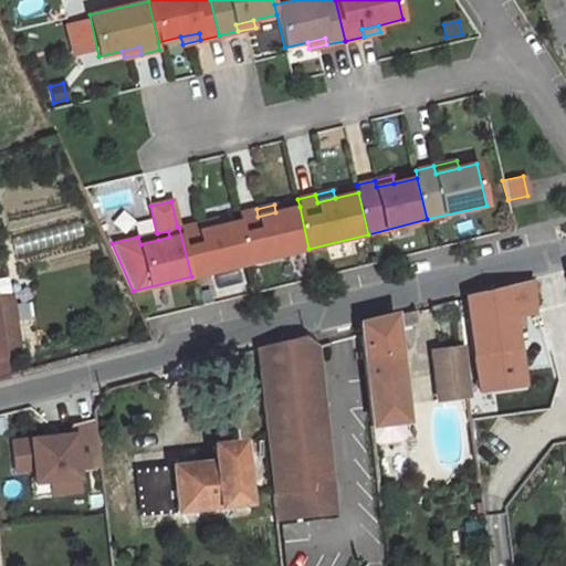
[(257,209),(239,213),(240,221),(250,263),(308,249),(300,207),(275,212),(258,217),(257,209)]
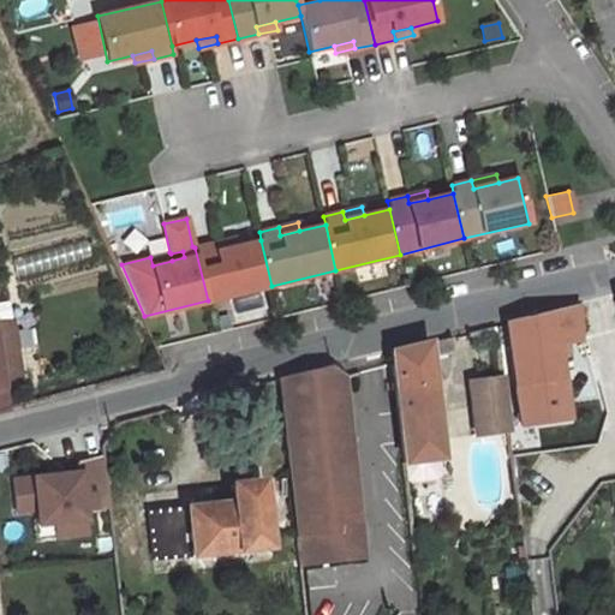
[(234,238),(215,243),(216,251),(236,246),(234,238)]
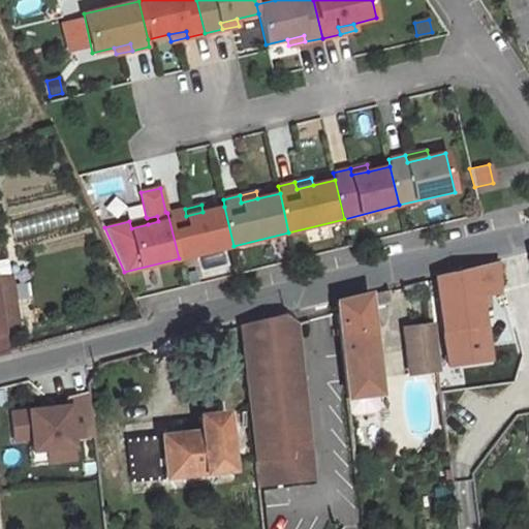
[(185,209),(167,213),(179,258),(234,246),(224,207),(203,212),(186,216),(185,209)]
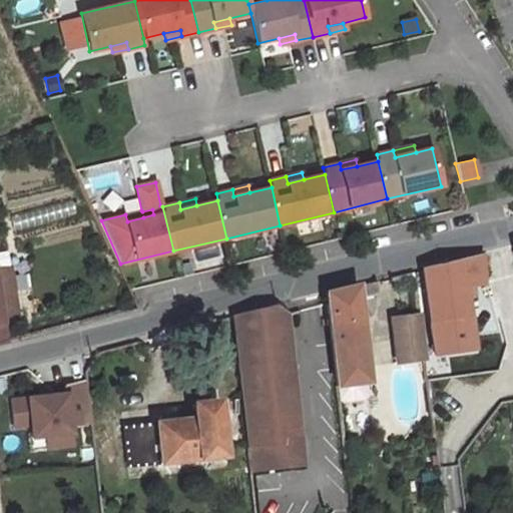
[(141,210),(125,214),(127,221),(143,217),(142,211),(141,210)]
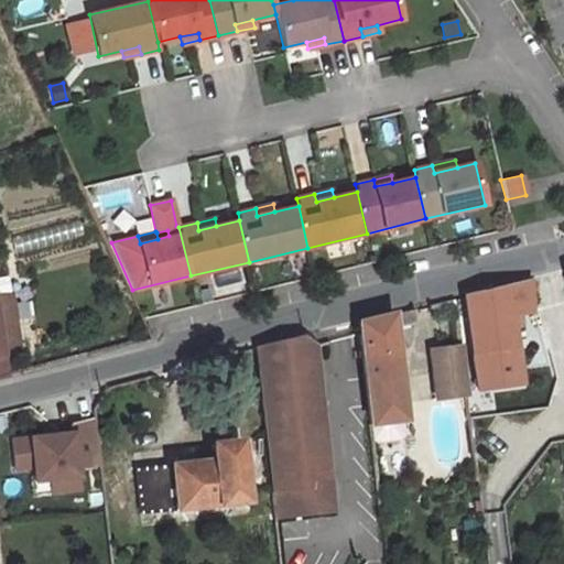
[(531,281),(465,296),(477,389),(521,383),(510,308),(533,305),(531,281)]
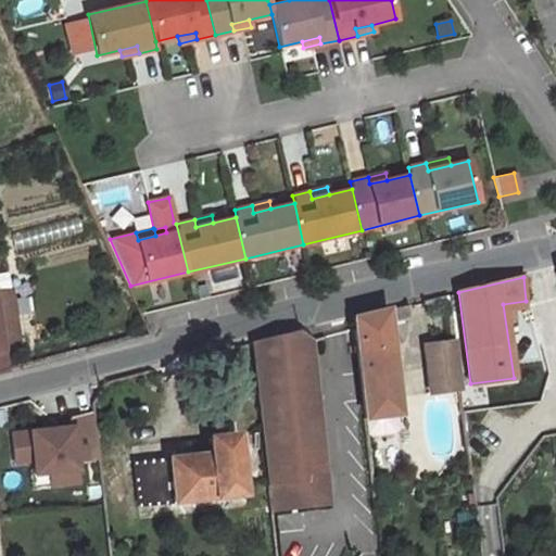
[(11,290),(0,291),(0,343),(19,341),(11,290)]
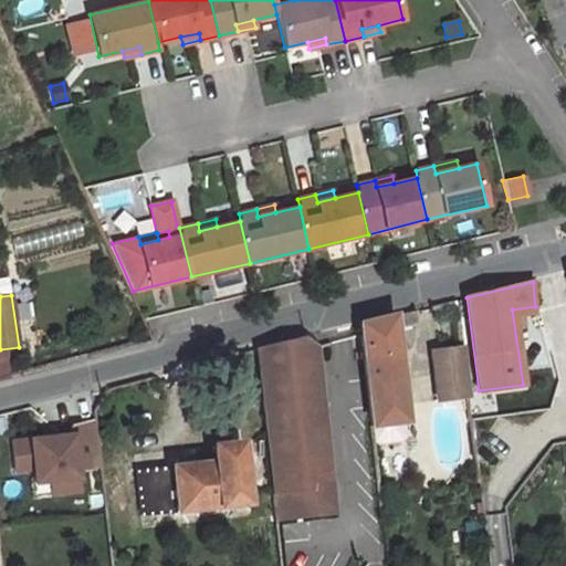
[(457,312),(456,301),(433,306),(436,316),(457,312)]
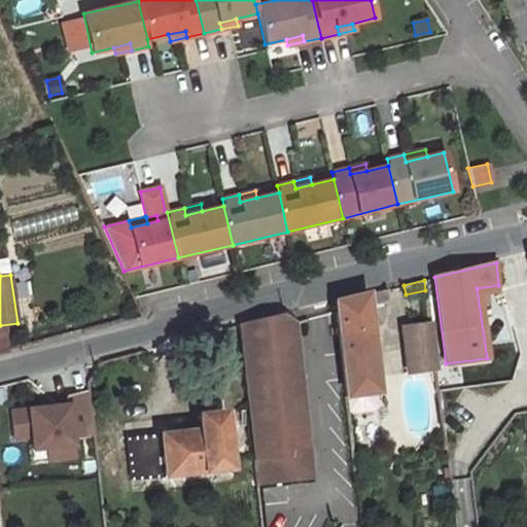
[(384,289),(335,302),(346,396),(375,392),(377,392),(366,305),(387,300),(384,289)]
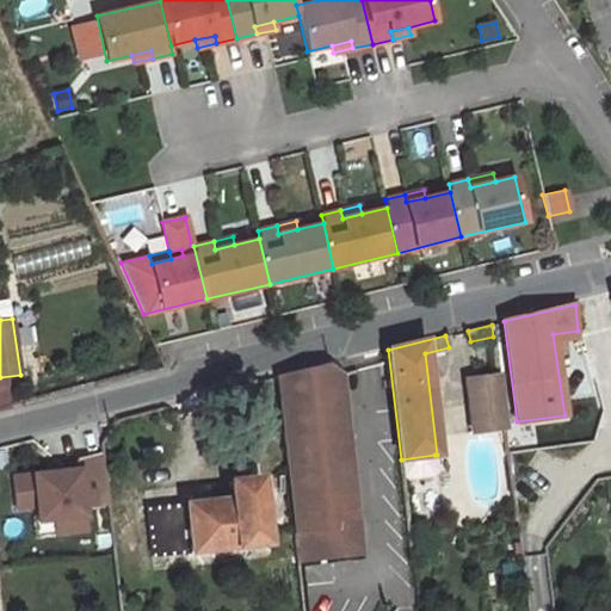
[(359,555),(340,374),(332,368),(329,364),(277,377),(298,561),(359,555)]
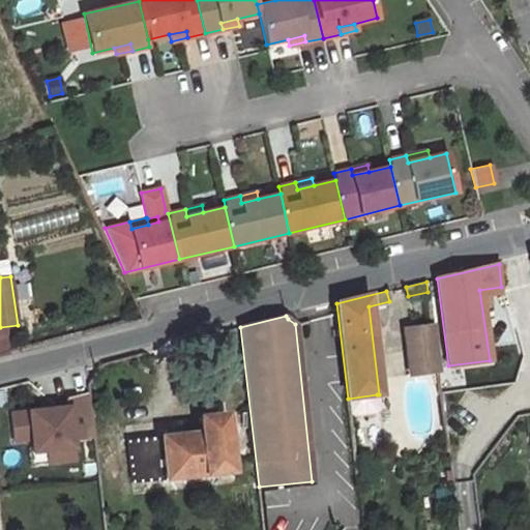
[(438,371),(433,326),(404,329),(410,374),(438,371)]
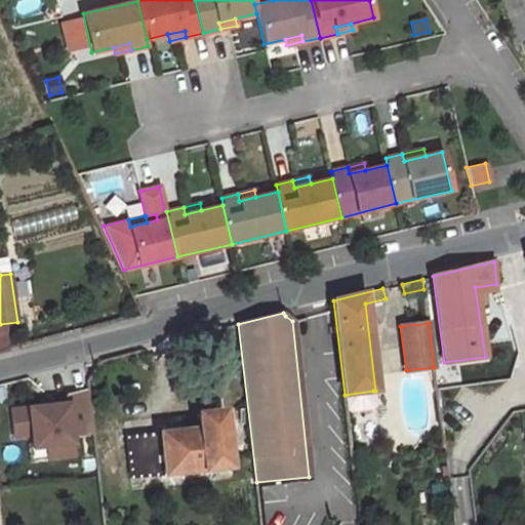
[(444,362),(436,363),(439,388),(488,380),(485,357),(444,362)]
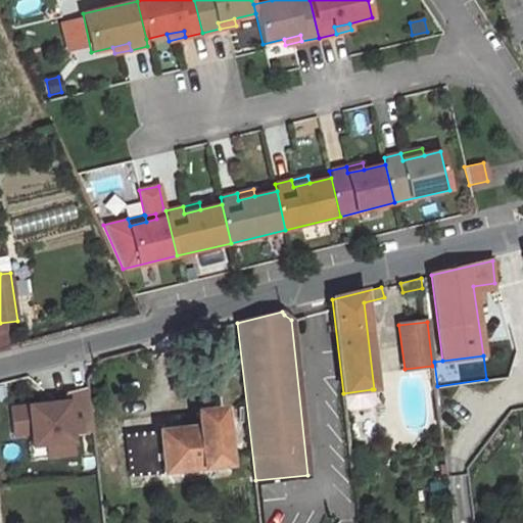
[(92,431),(88,389),(66,393),(67,401),(53,403),(11,409),(14,435),(32,433),(33,444),(33,445),(46,444),(48,457),(75,454),(72,433),(92,431)]
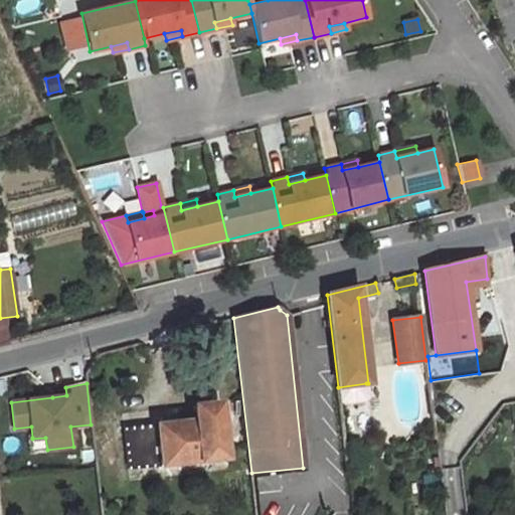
[(366,383),(338,387),(339,400),(344,404),(364,401),(368,396),(366,383)]
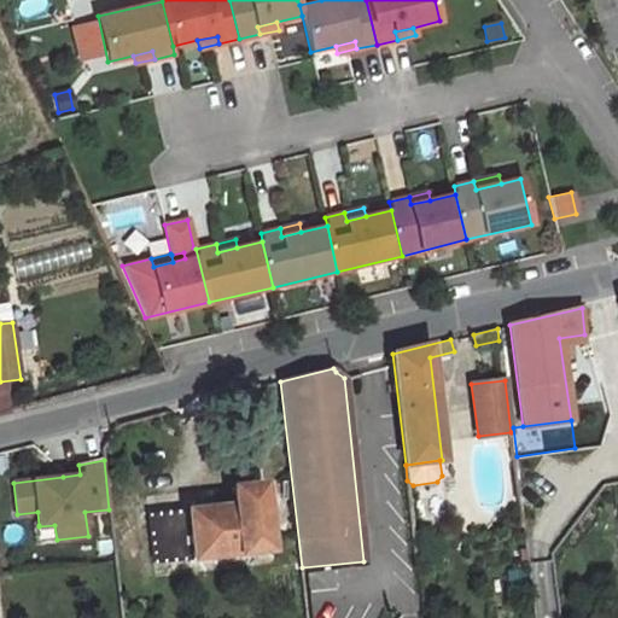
[(80,474),(79,465),(62,470),(63,477),(80,474)]
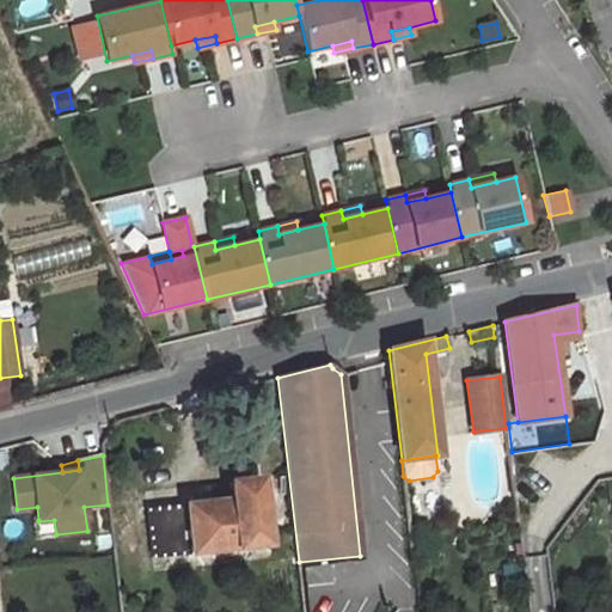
[(214,503),(150,510),(154,558),(268,545),(259,477),(230,479),(231,490),(232,501),(214,503)]
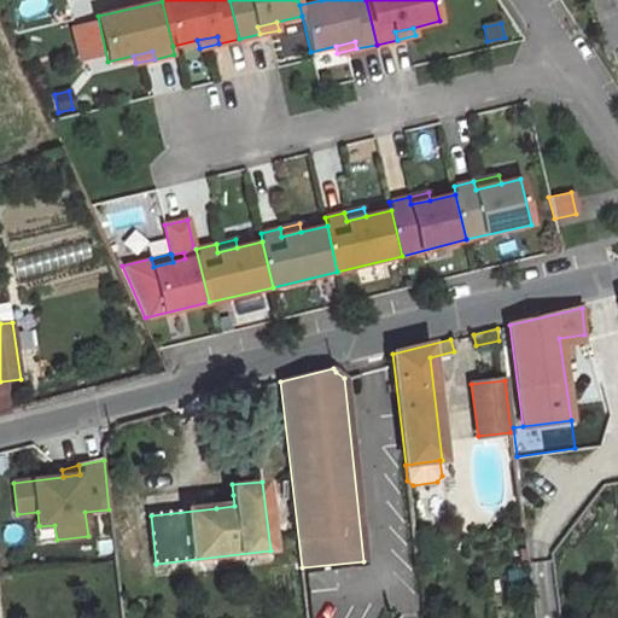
[(286,493),(273,494),(274,505),(287,503),(286,493)]
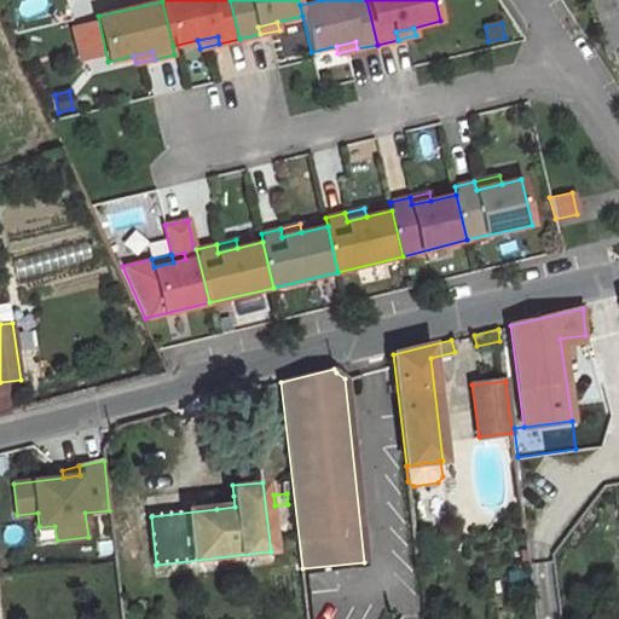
[(539,493),(520,496),(521,513),(541,509),(539,493)]
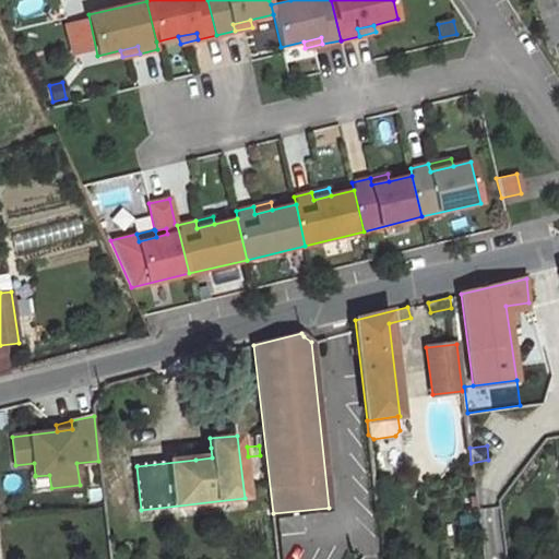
[(211,448),(194,450),(195,460),(212,458),(211,448)]
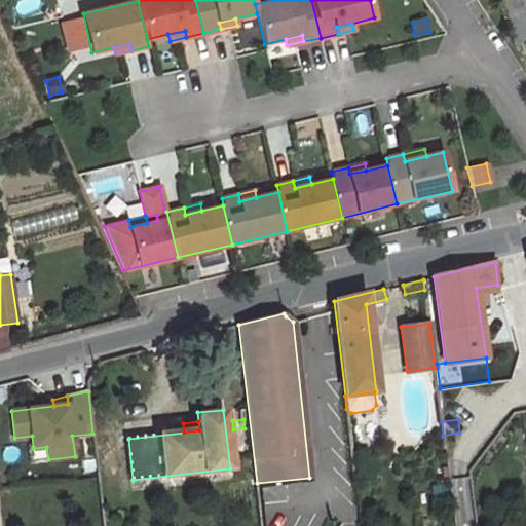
[(246,445),(230,447),(231,456),(248,455),(246,445)]
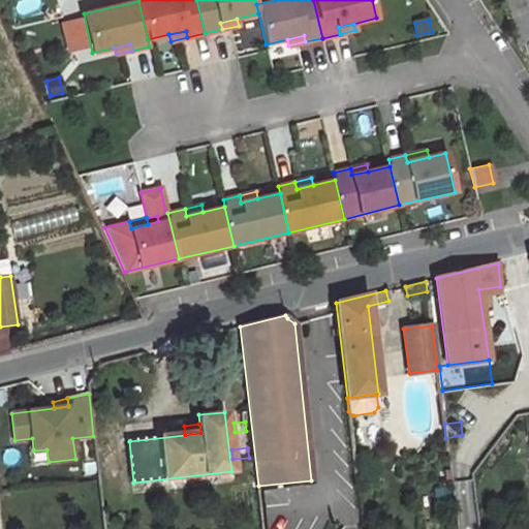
[(33,449),(29,450),(31,464),(49,462),(47,449),(33,450),(33,449)]
